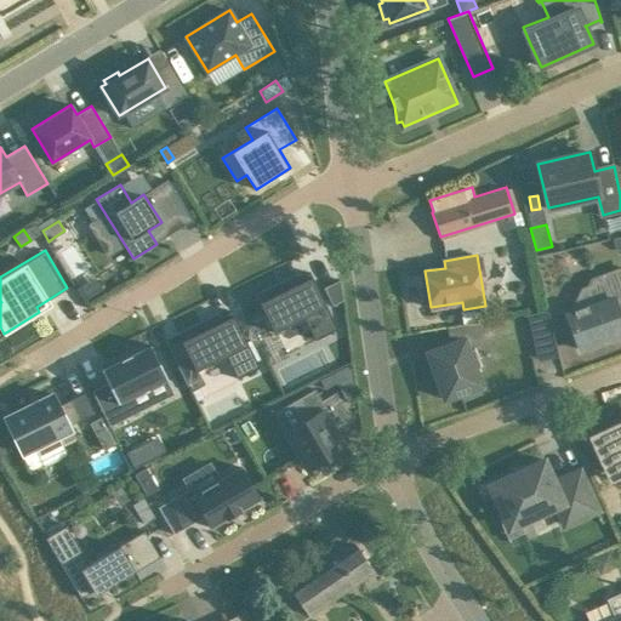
[(620,268),(593,279),(591,284),(580,288),(570,308),(571,312),(568,313),(580,348),(617,335),(611,317),(620,312),(620,268)]
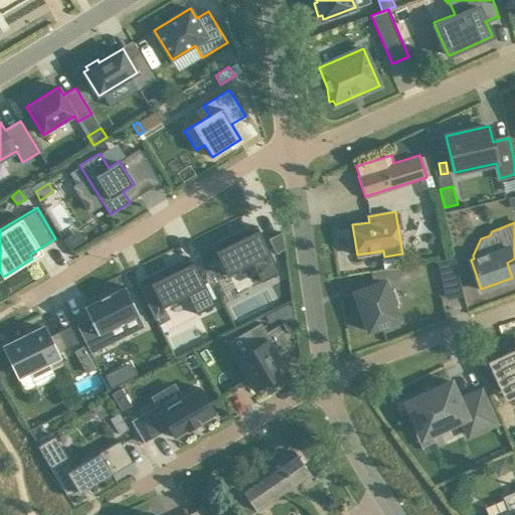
[(230,234),(212,243),(227,276),(252,263),(262,282),(280,273),(256,225),(231,238),(230,234)]
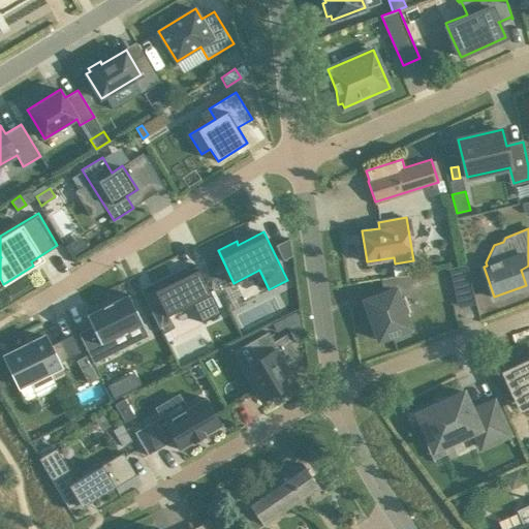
[(289,238),(276,245),(283,259),(292,255),(289,238)]
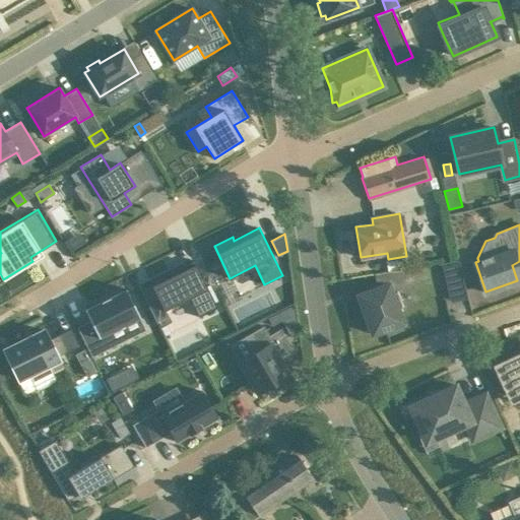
[(439,263),(439,264),(444,263),(452,299),(466,296),(466,299),(467,299),(459,259),(439,263)]
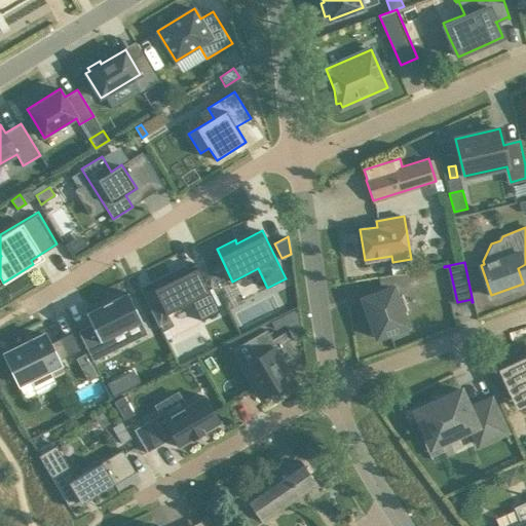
[(168,272),(150,282),(166,314),(191,301),(201,321),(220,311),(196,263),(171,276),(168,272)]
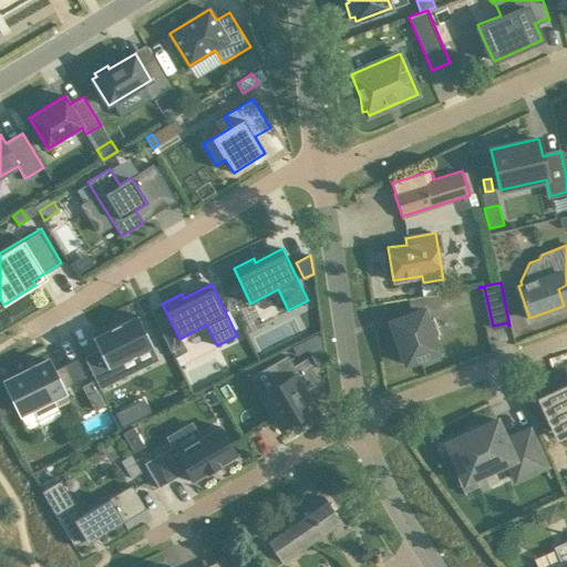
[(423,309),(391,321),(406,363),(439,351),(433,337),(440,334),(433,317),(426,319),(423,309)]
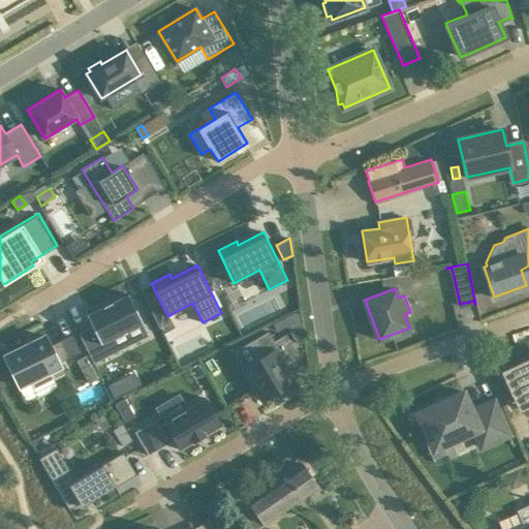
[(94,364),(120,350),(113,337),(142,322),(142,323),(143,322),(130,292),(127,294),(112,302),(103,306),(103,307),(88,314),(86,314),(92,325),(79,333),(94,364)]
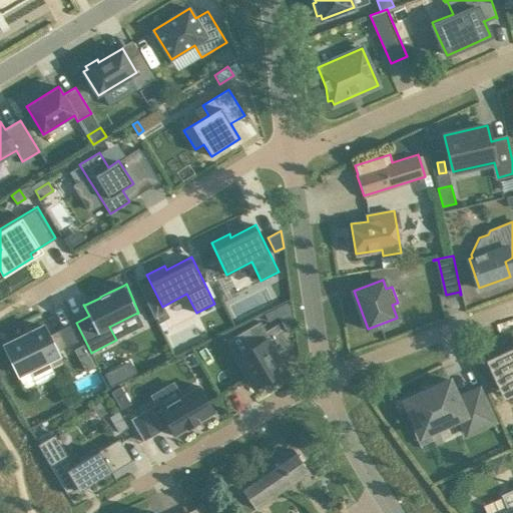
[(274,309),(278,316),(286,330),(293,326),(290,301),(274,309)]
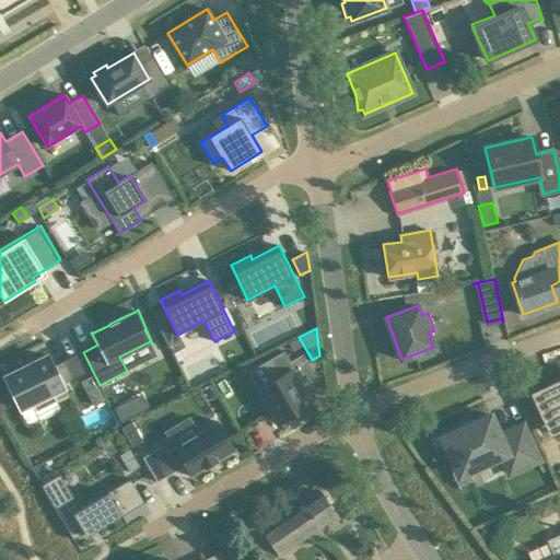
[(185,347),(182,340),(170,347),(172,352),(185,347)]
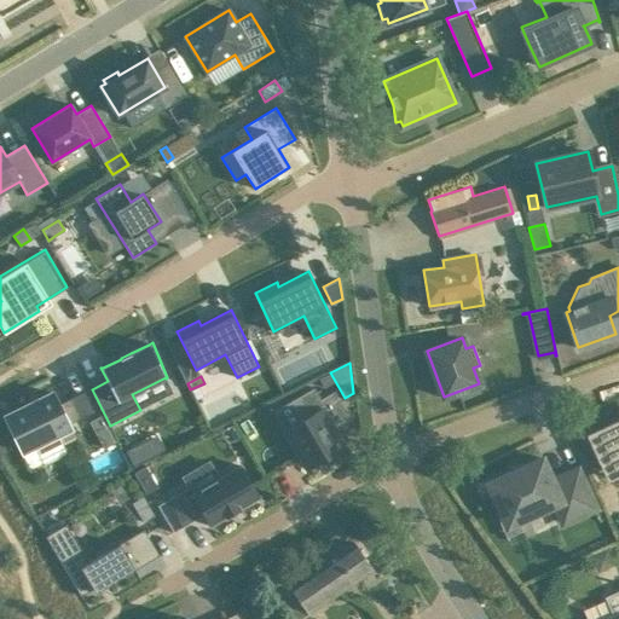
[(300,421),(284,431),(307,469),(311,467),(313,470),(328,462),(325,458),(345,446),(336,432),(353,422),(335,391),(320,399),(314,387),(289,401),(300,421)]
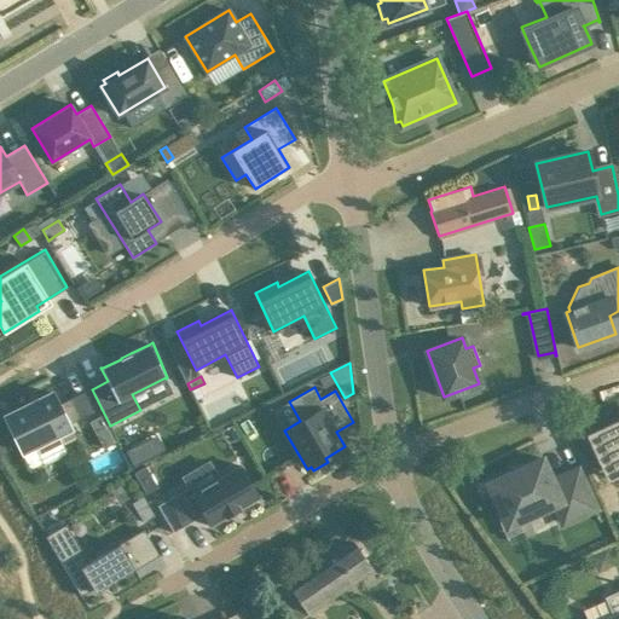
[(59,404),(53,392),(6,416),(24,451),(38,445),(41,452),(62,443),(57,435),(71,428),(69,424),(96,411),(86,392),(59,404)]
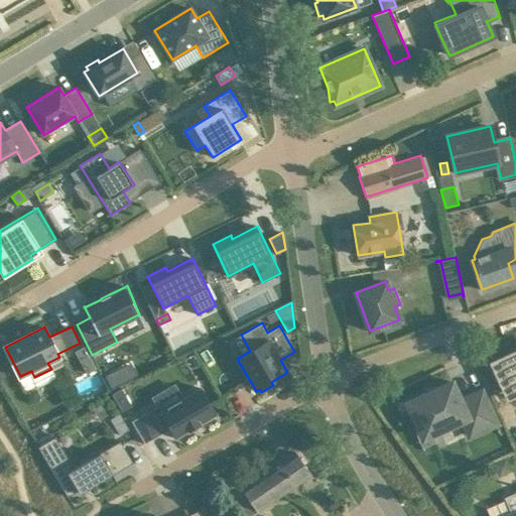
[(75,351),(87,374),(97,369),(85,346),(75,351)]
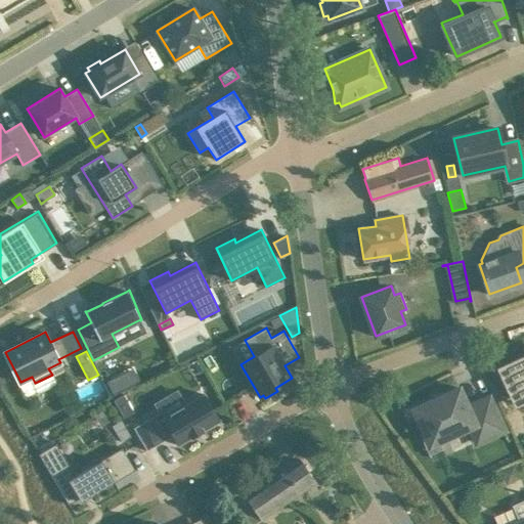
[(523,356),(499,368),(512,396),(523,390),(523,356)]
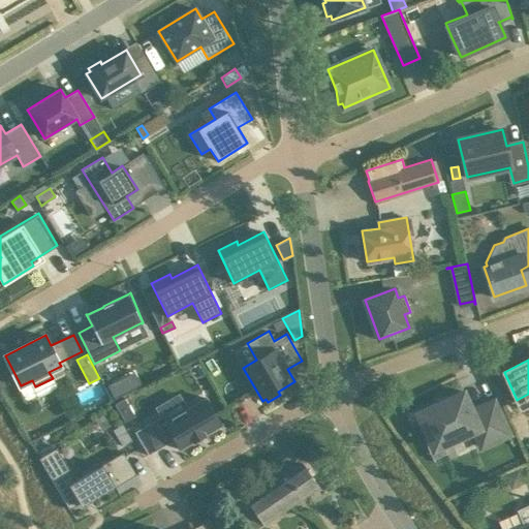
[(107,384),(114,398),(130,390),(124,377),(107,384)]
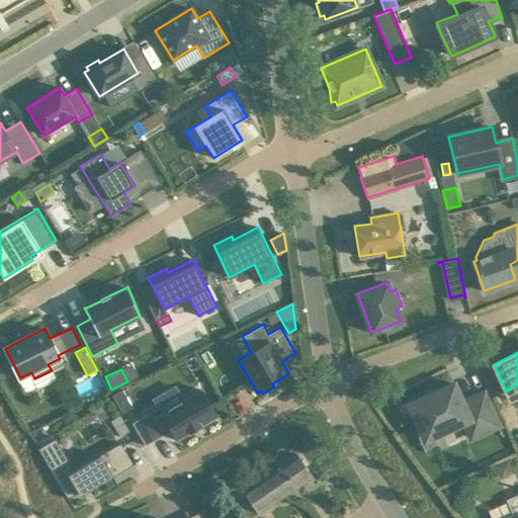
[(411,409),(422,435),(431,430),(462,417),(471,436),(499,424),(484,393),(462,402),(453,382),(417,400),(420,405),(411,409)]
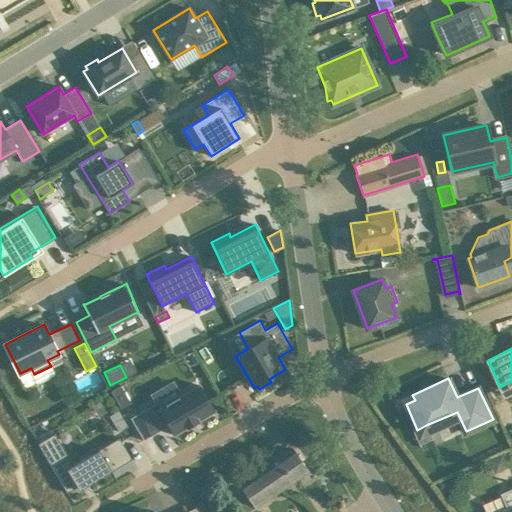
[(212,412),(211,411),(214,410),(199,384),(159,408),(156,402),(130,417),(143,439),(168,425),(173,434),(186,426),(186,427),(212,412)]
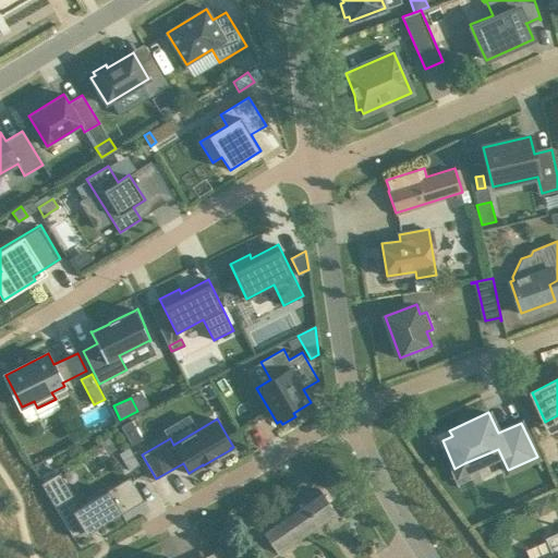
[(132,420),(121,426),(131,445),(142,438),(132,420)]
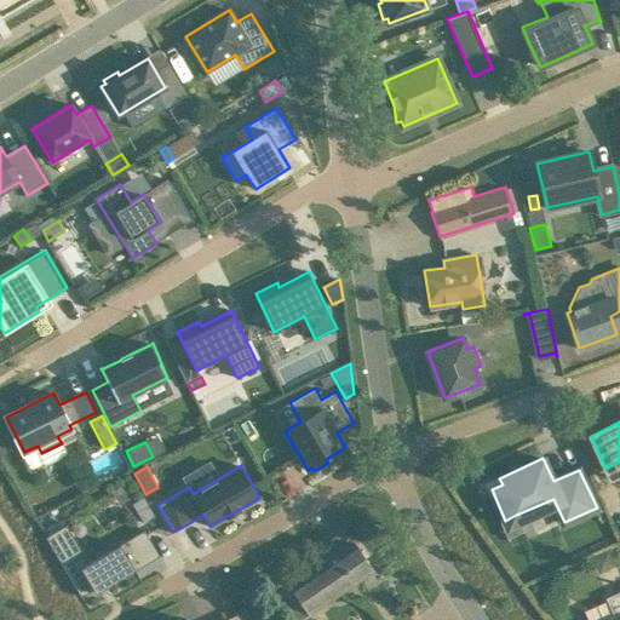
[(619,509),(619,500),(613,486),(600,492),(610,514),(619,509)]
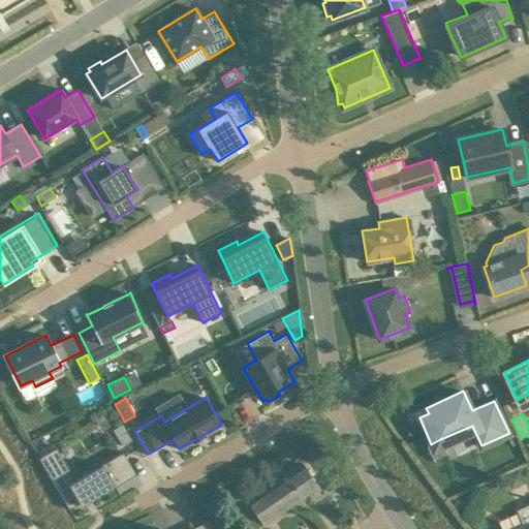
[(132,440),(126,431),(117,436),(123,445),(132,440)]
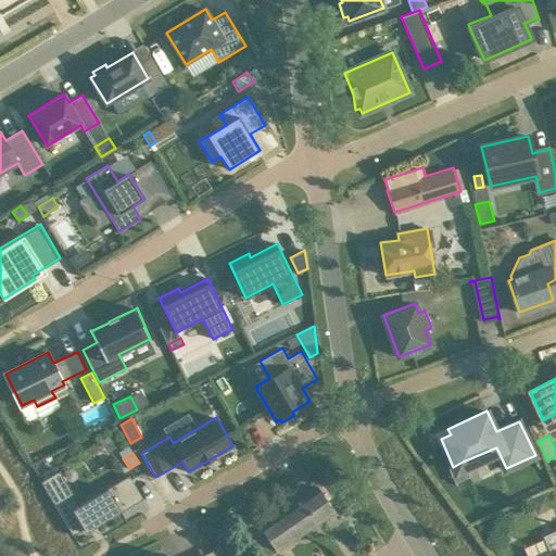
[(143,498),(129,475),(79,505),(60,470),(40,481),(73,535),(84,528),(86,532),(143,498)]
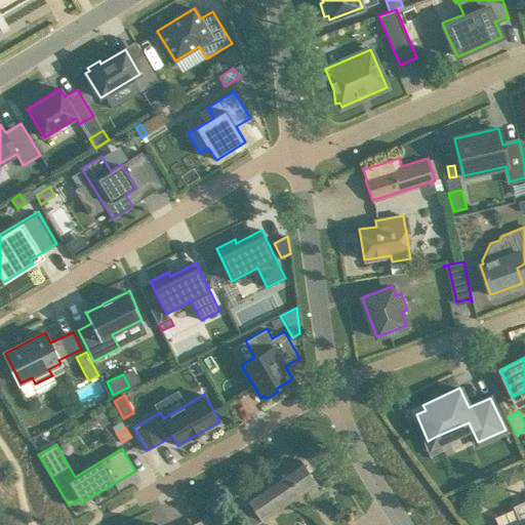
[(300,461),(247,498),(243,500),(233,486),(225,491),(248,524),(252,524),(261,519),(261,520),(316,483),(300,461)]
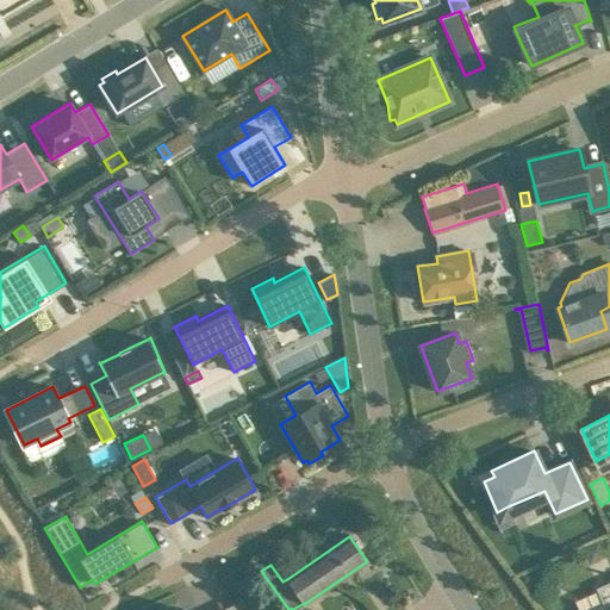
[(582,548),(589,565),(605,558),(598,540),(582,548)]
